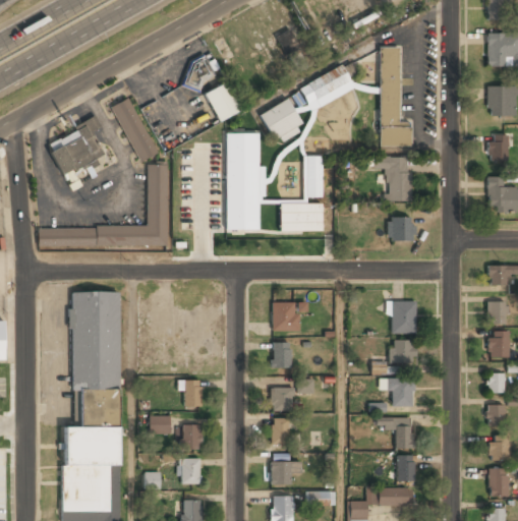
[(511,0),(487,0),(487,19),(511,20),(511,0)]
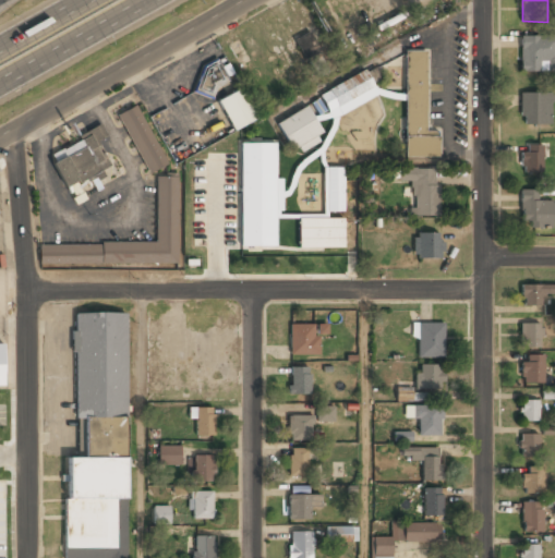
[(328,63),(311,32),(297,40),(315,71),(328,63)]
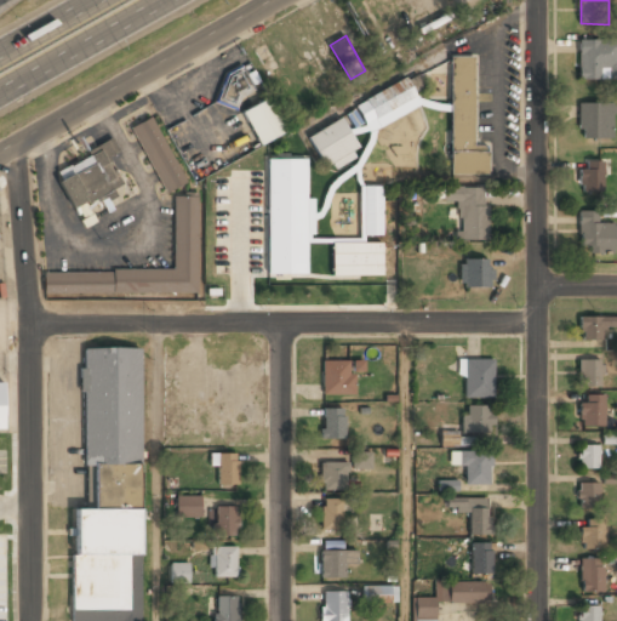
[(616,39),(582,39),(582,80),(616,80),(616,39)]
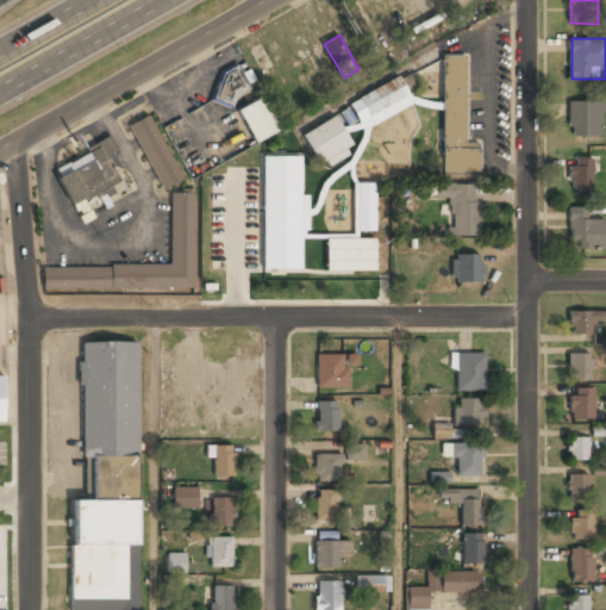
[(470,56),(444,56),(444,172),(481,172),(481,149),(470,149),(470,56)]
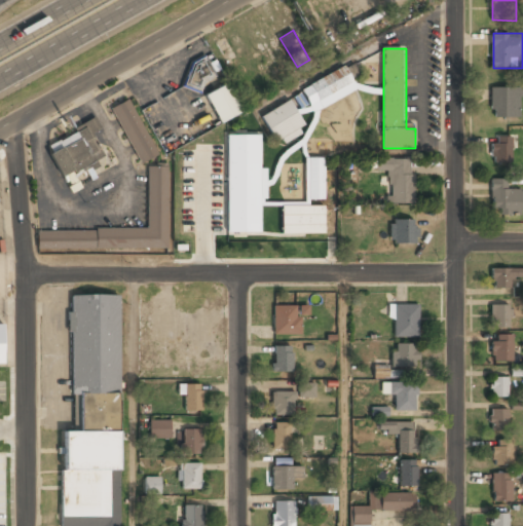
[(220,77),(208,58),(184,71),(195,91),(220,77)]
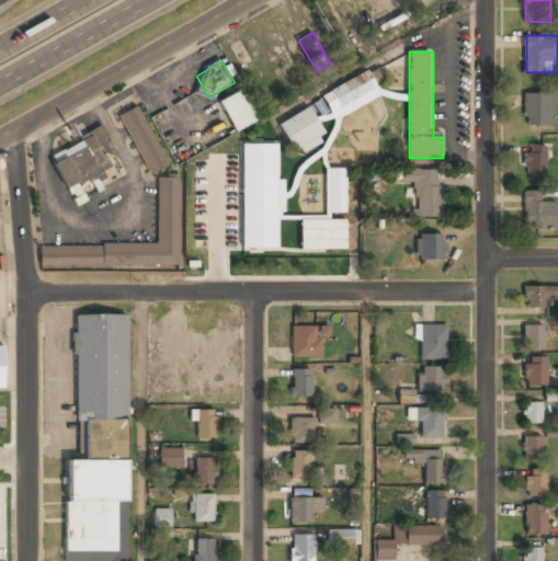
[(378,89),(371,71),(323,94),(332,112),(378,89)]
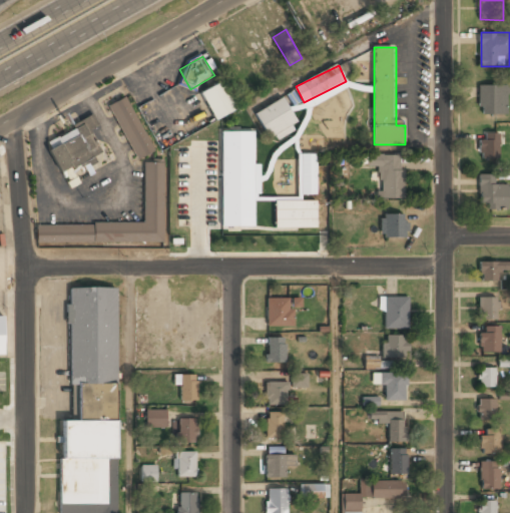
[(202,92),(216,121),(238,110),(224,81),(202,92)]
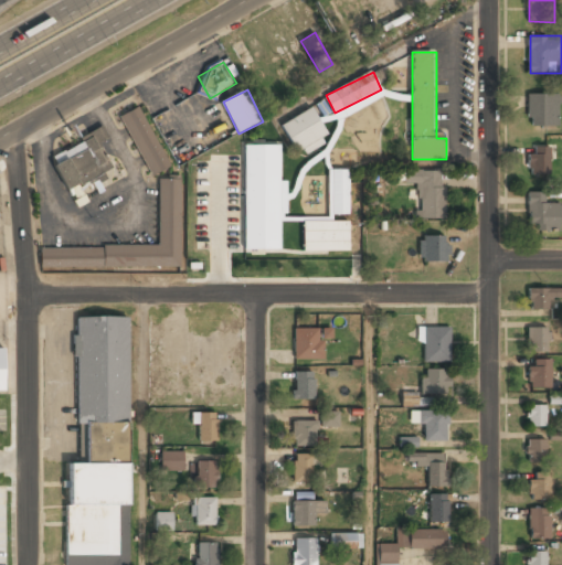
[(561,94),(530,94),(530,127),(561,127),(561,94)]
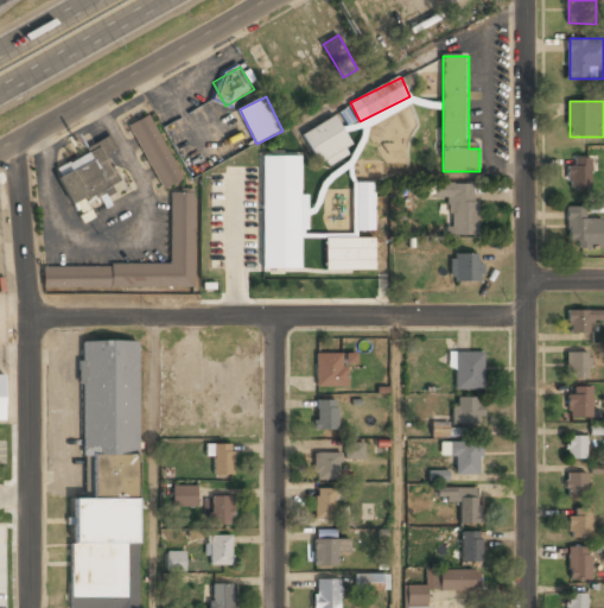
[(161,190),(184,181),(154,114),(132,124),(161,190)]
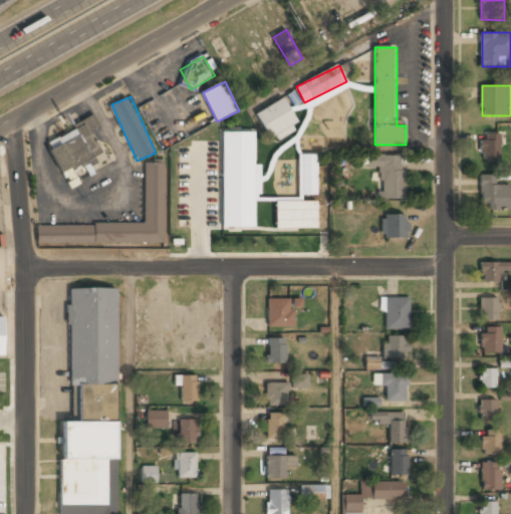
[(300,124),(287,98),(258,112),(270,139),(300,124)]
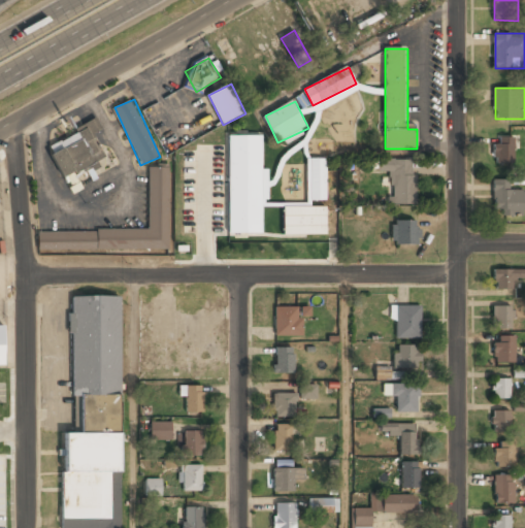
[(63,179),(105,160),(93,134),(102,129),(99,122),(47,145),(63,179)]
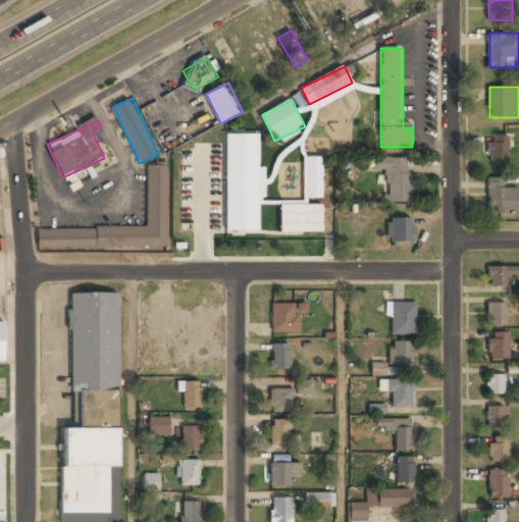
[(228,230),(260,230),(260,198),(267,197),(266,167),(261,167),(260,134),(227,134),(228,230)]
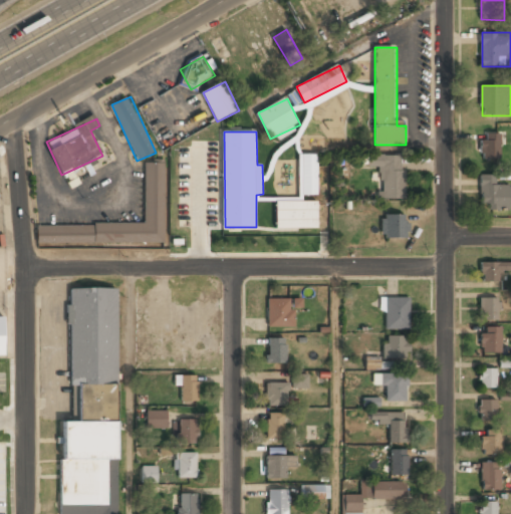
[(502,133),(483,133),(483,158),(502,158),(502,133)]
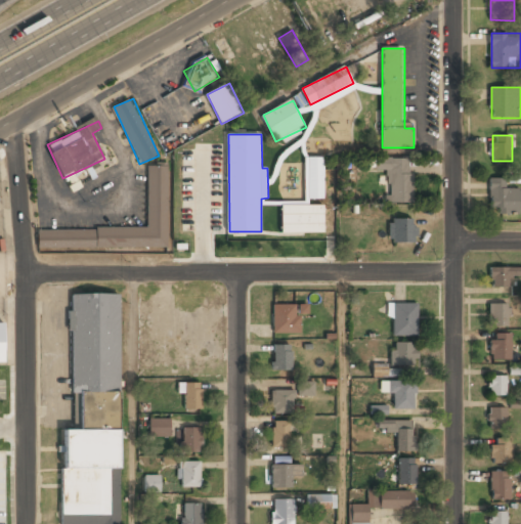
[(389,203),(414,203),(414,158),(378,158),(378,170),(389,170),(389,203)]
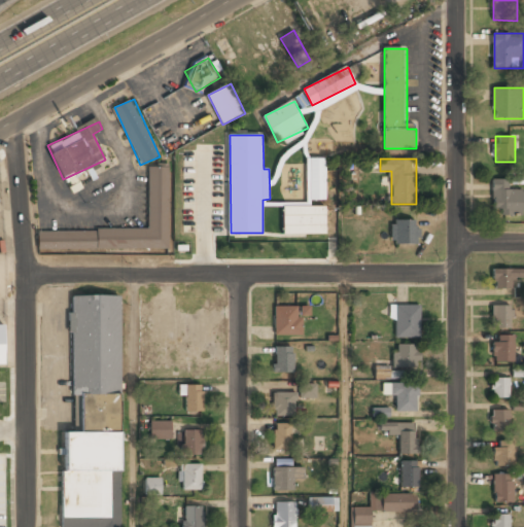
[(150,166),(150,230),(39,231),(39,250),(170,249),(170,166),(150,166)]
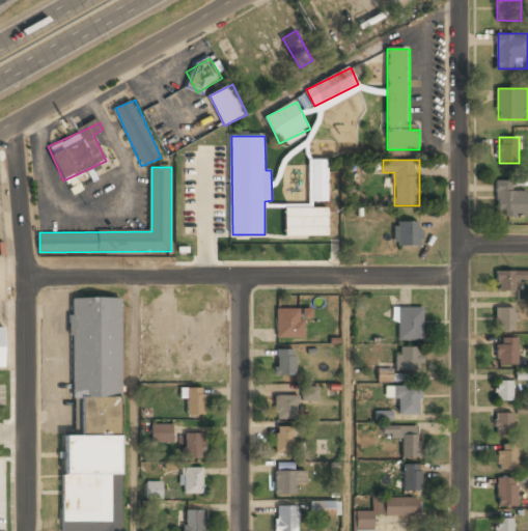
[(527,191),(515,191),(515,179),(498,179),(498,215),(527,215),(527,191)]
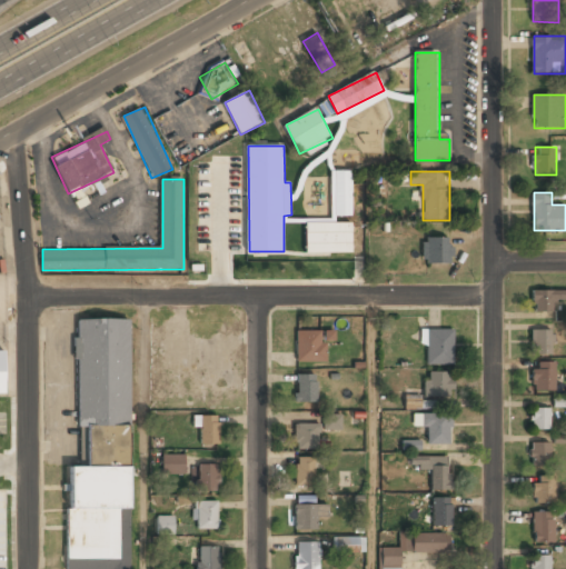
[(340,265),(340,245),(341,245),(341,211),(320,211),(320,265),(340,265)]
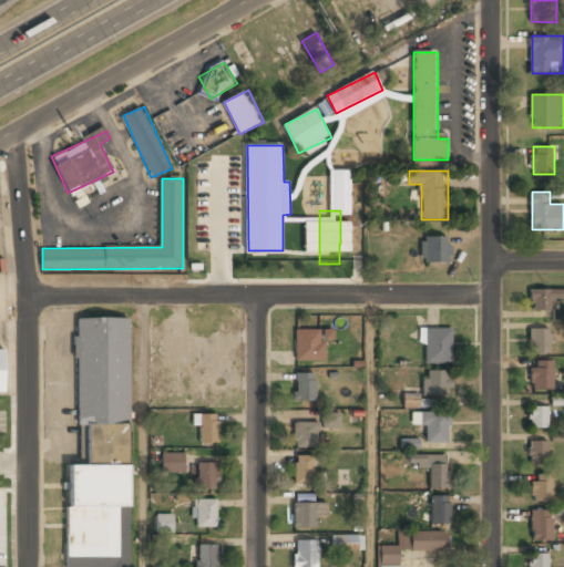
[(451,263),(451,236),(423,236),(423,263),(451,263)]
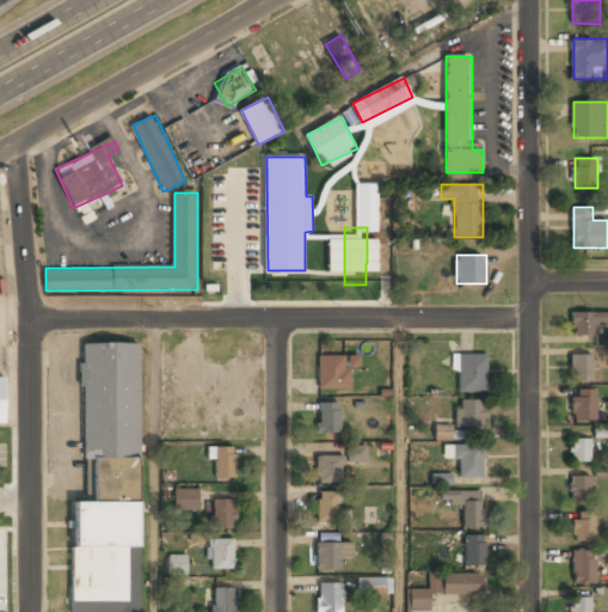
[(607,310),(575,310),(573,334),(600,334),(600,322),(607,322),(607,310)]
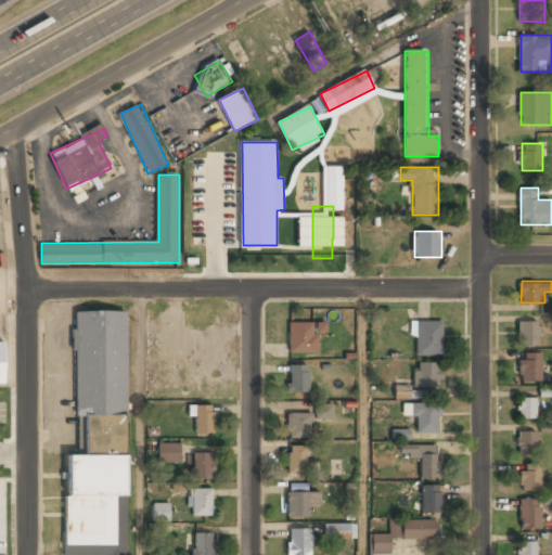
[(68,455),(68,554),(128,554),(128,311),(77,311),(77,455),(68,455)]
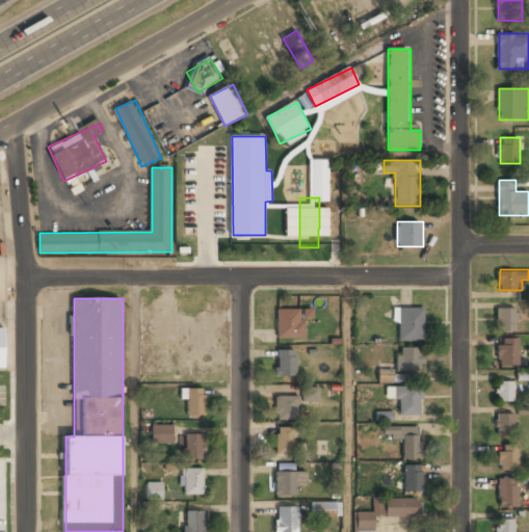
[(425,308),(399,308),(399,341),(425,341),(425,308)]
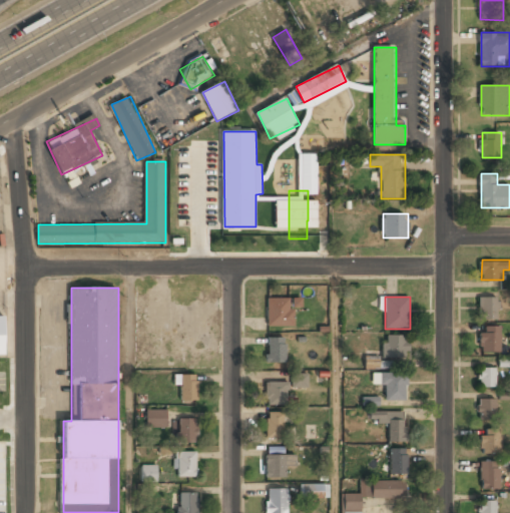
[(481,320),(501,320),(501,297),(481,297),(481,320)]
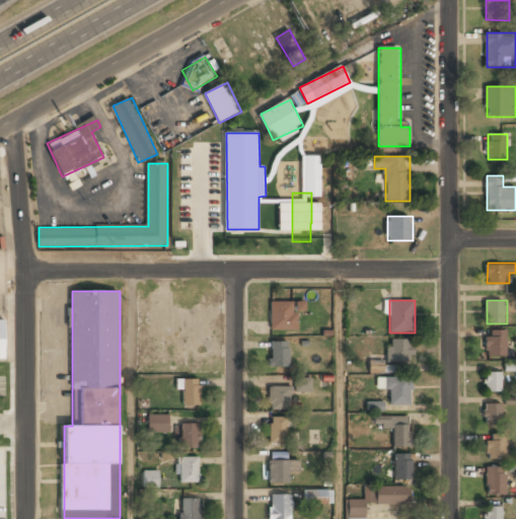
[(272,301),(272,329),(300,329),(300,301),(272,301)]
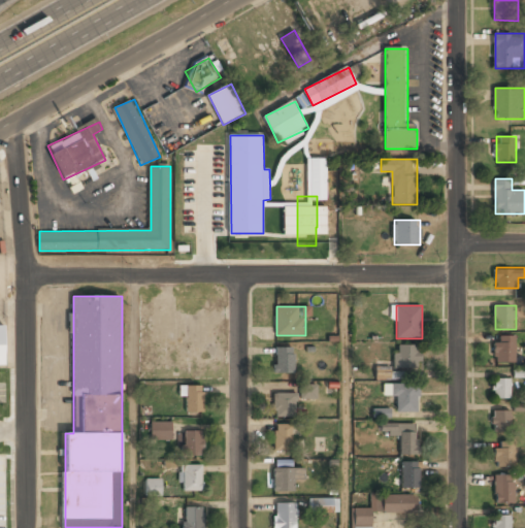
[(496,362),(516,362),(516,335),(496,335),(496,362)]
